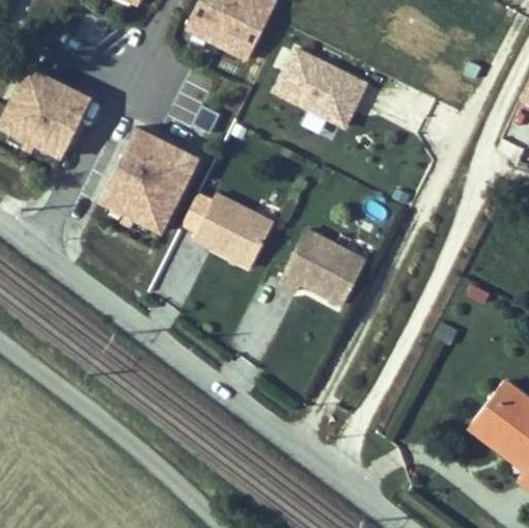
[(119,0),(136,8),(140,0),(119,0)]
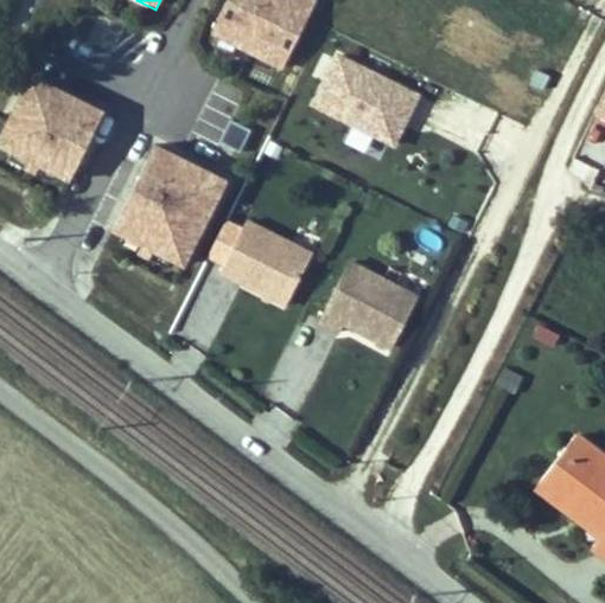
[(281,71),(313,6),(301,0),(228,0),(210,36),(281,71)]
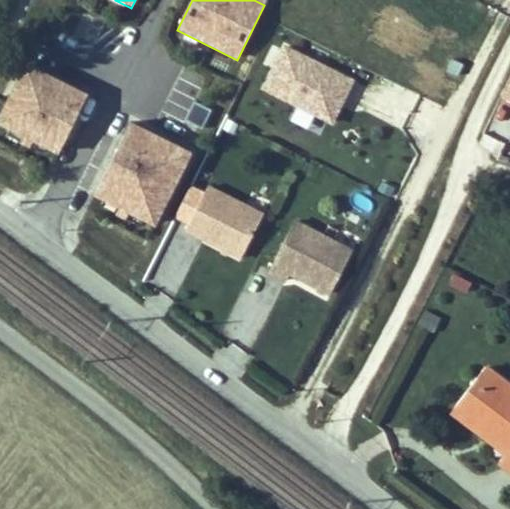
[(86,6),(75,32),(102,42),(112,16),(86,6)]
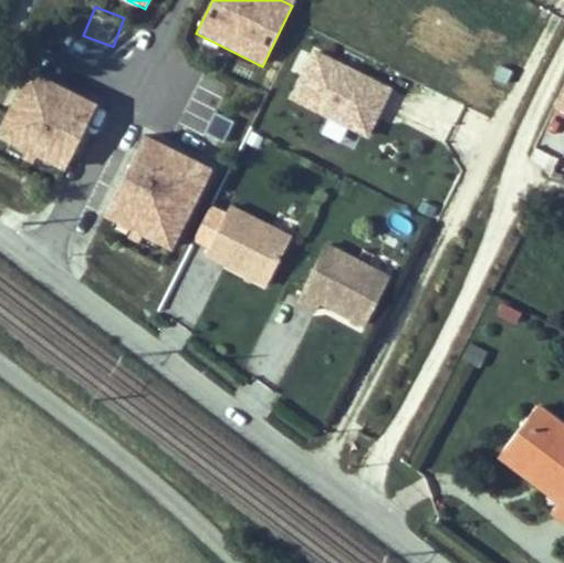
[(395,87),(319,53),(296,100),(373,135),(395,87)]
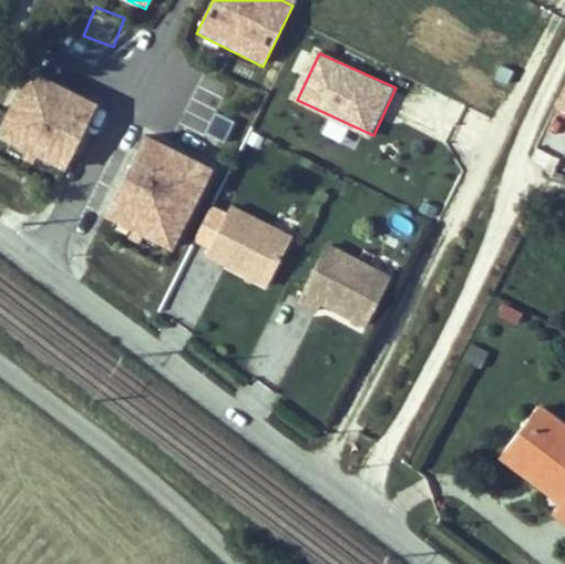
[(0,140),(64,172),(95,110),(28,75),(0,132),(0,140)]
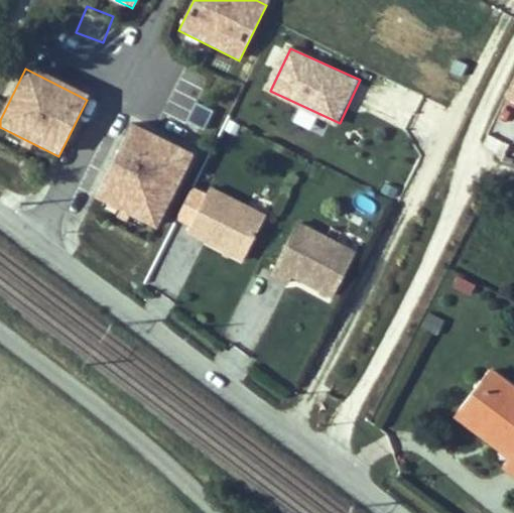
[(203,133),(212,114),(194,105),(184,124),(203,133)]
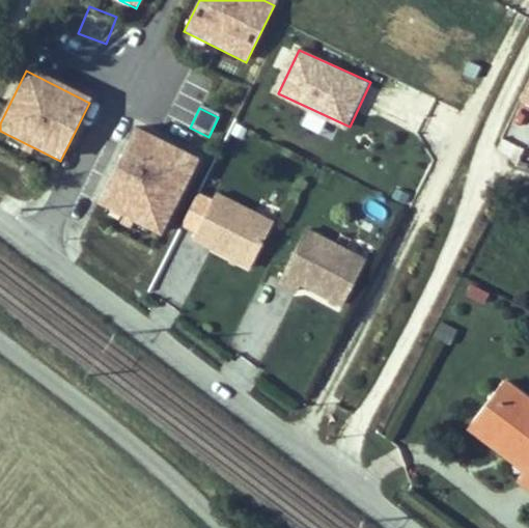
[(160,234),(196,162),(134,131),(98,203),(160,234)]
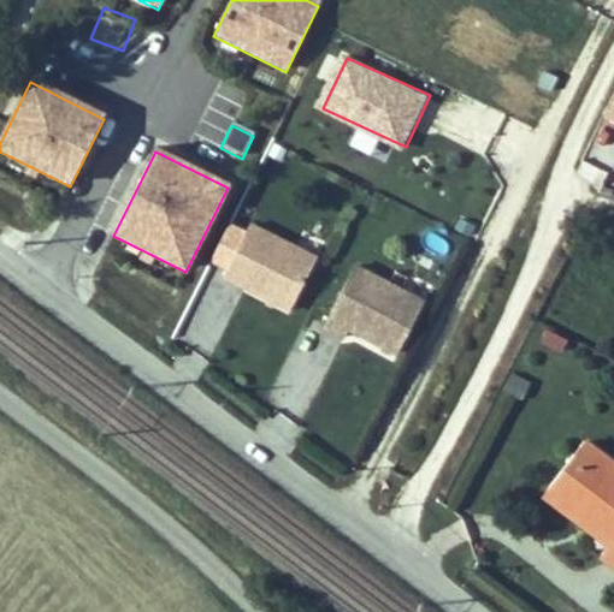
[(297,296),(323,244),(257,211),(230,262),(297,296)]
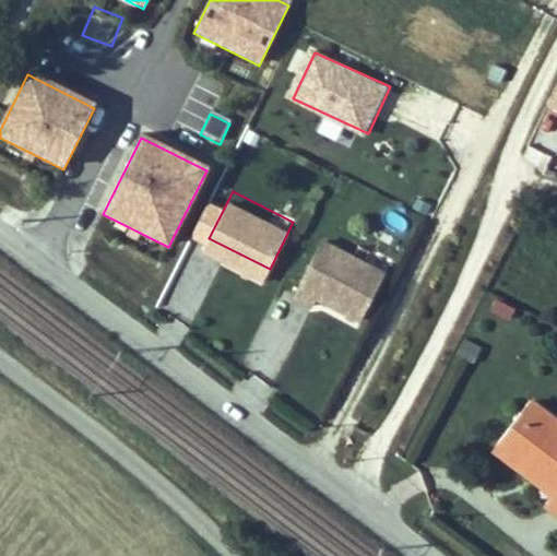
[(298,287),(317,297),(321,288),(366,310),(389,264),(326,233),(298,287)]
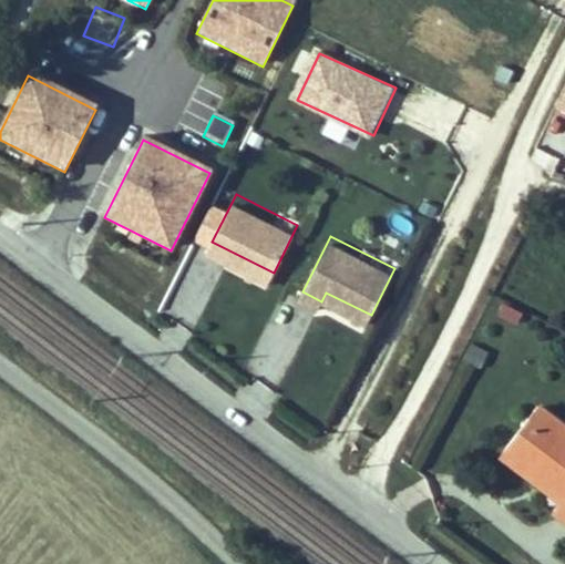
[(564,423),(530,395),(493,437),(555,489),(540,506),(561,524),(564,519),(564,423)]
